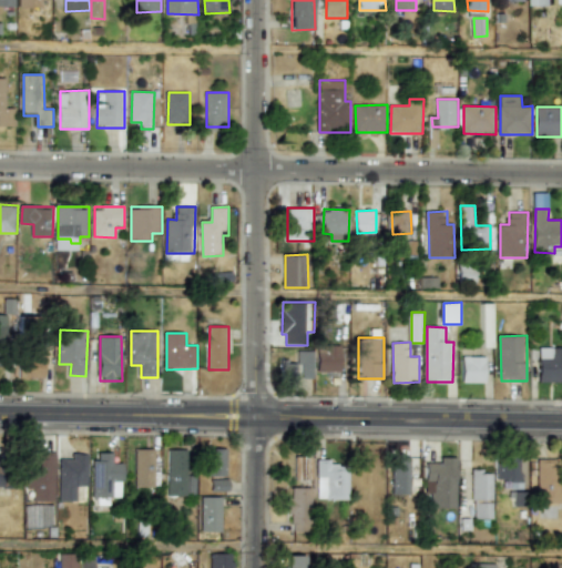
[(320,346),(319,372),(344,372),(345,346),(320,346)]
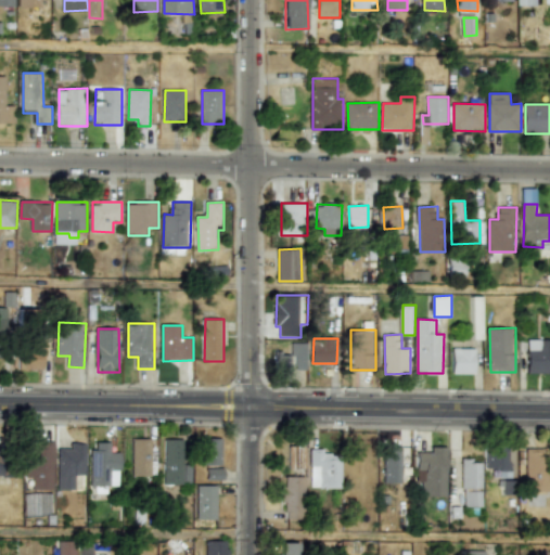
[(549,340),(529,339),(529,373),(549,374),(549,340)]
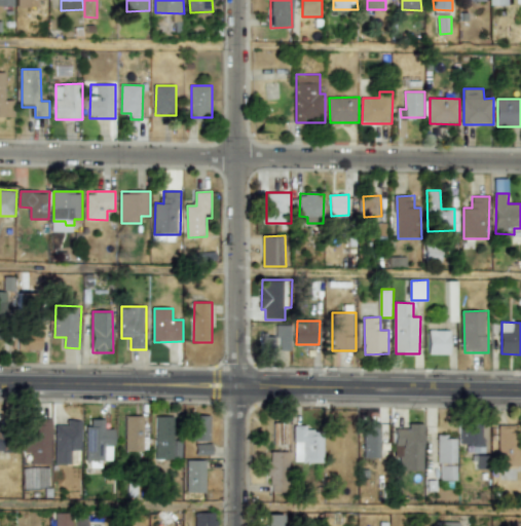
[(293,351),(293,325),(282,325),(282,351),(293,351)]
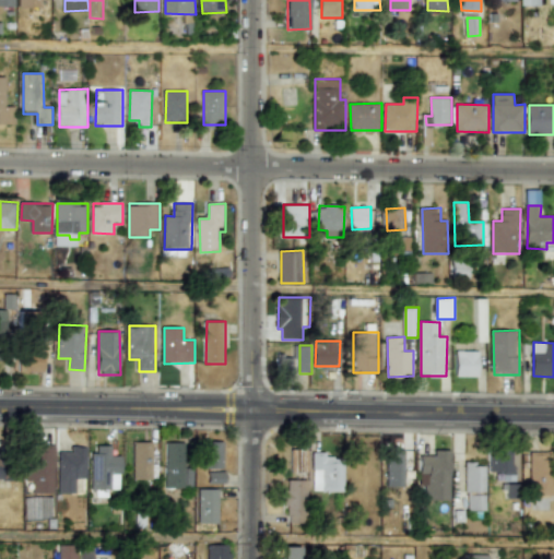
[(458,376),(481,377),(481,352),(458,351),(458,376)]
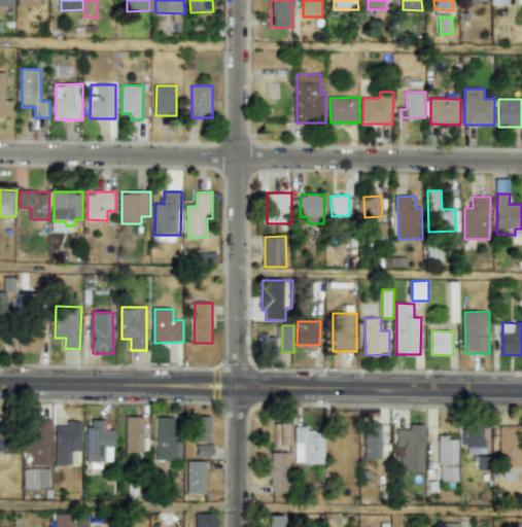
[(43,351),(44,332),(20,332),(20,351),(43,351)]
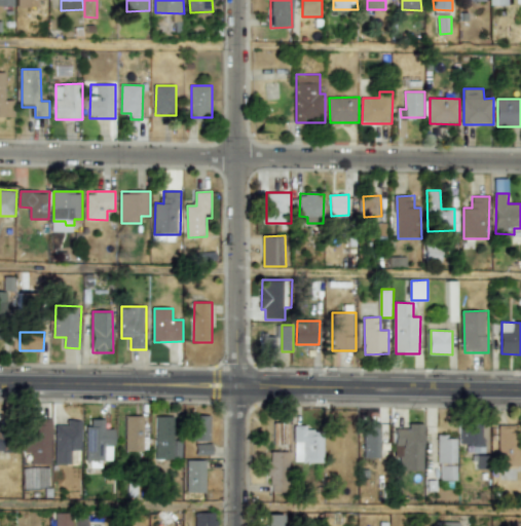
[(276,336),(263,336),(263,353),(276,353),(276,336)]
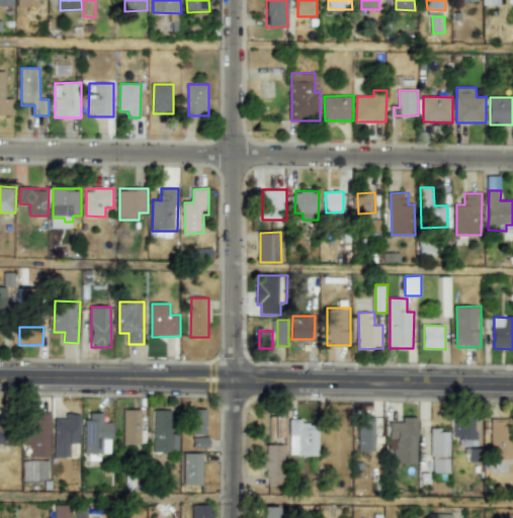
[(143,410),(124,410),(125,444),(143,444),(143,410)]
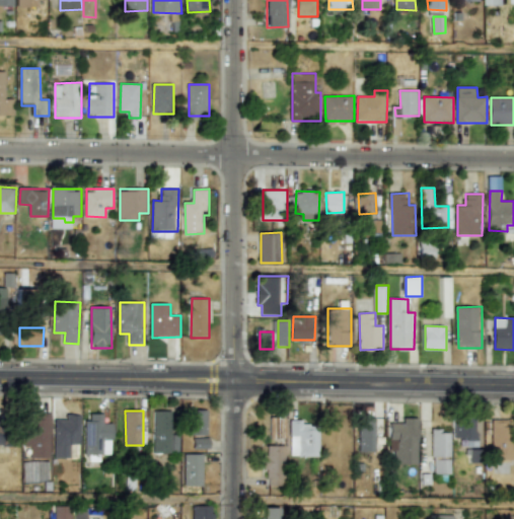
[(156,453),(181,452),(181,434),(173,434),(173,411),(155,411),(156,453)]
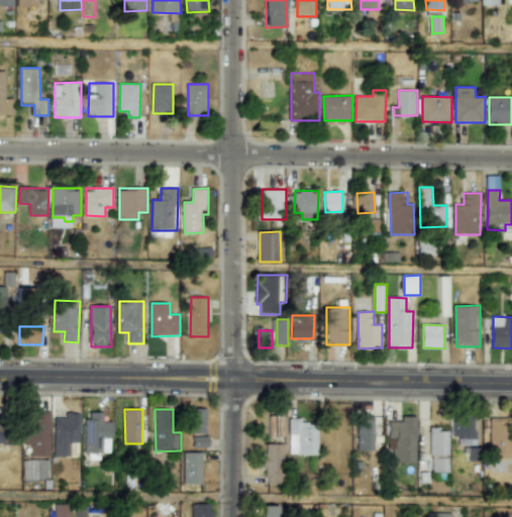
[(207,409),(189,409),(188,433),(207,433),(207,409)]
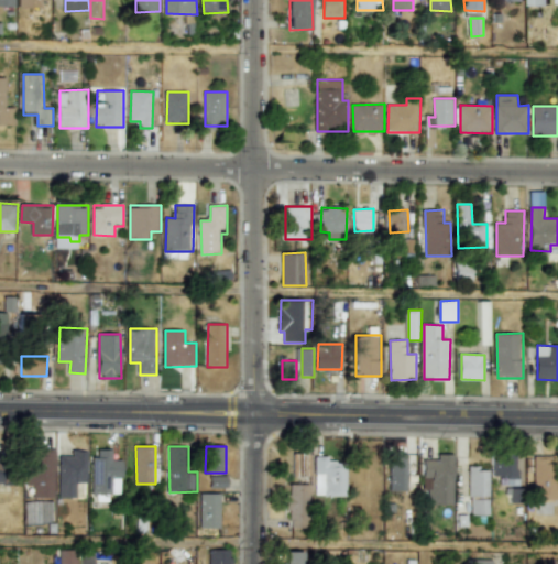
[(57,498),(57,449),(29,451),(30,486),(35,486),(35,498),(57,498)]
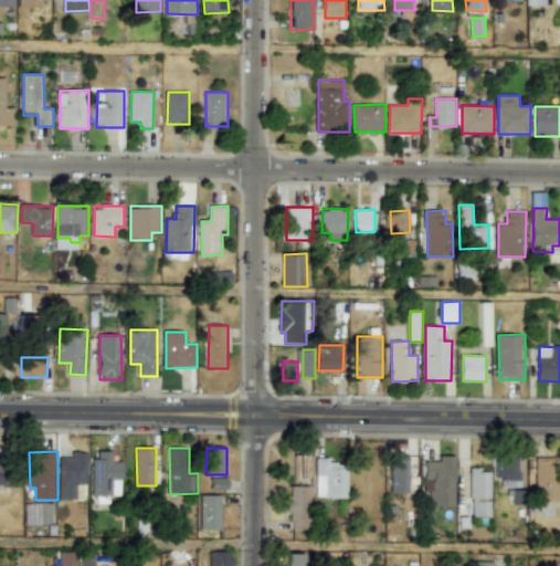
[(95,495),(124,495),(125,461),(115,461),(115,451),(96,451),(95,495)]
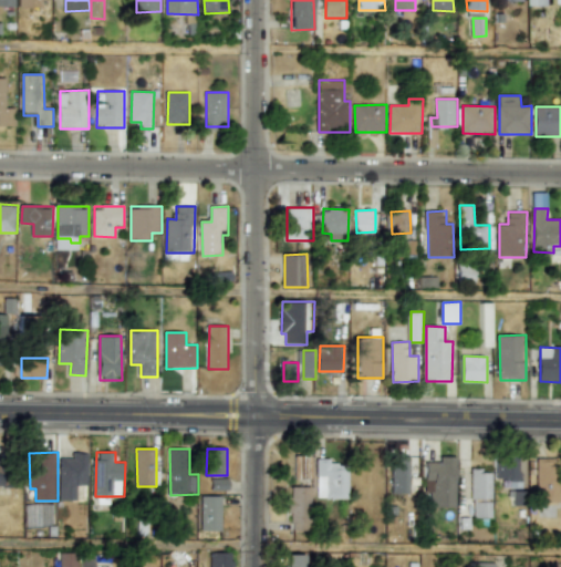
[(80,500),(79,485),(90,485),(90,453),(74,453),(75,457),(61,459),(62,501),(80,500)]
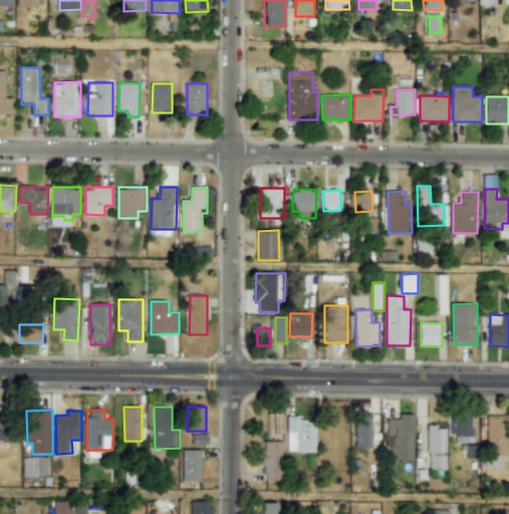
[(452,434),(465,434),(465,442),(474,442),(473,412),(452,413),(452,434)]
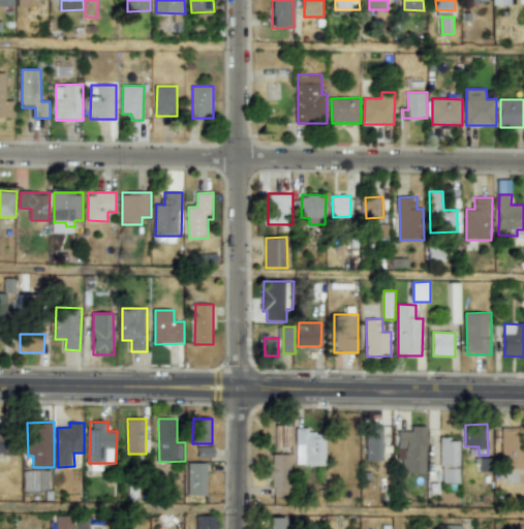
[(277,425),(277,446),(291,447),(293,426),(277,425)]
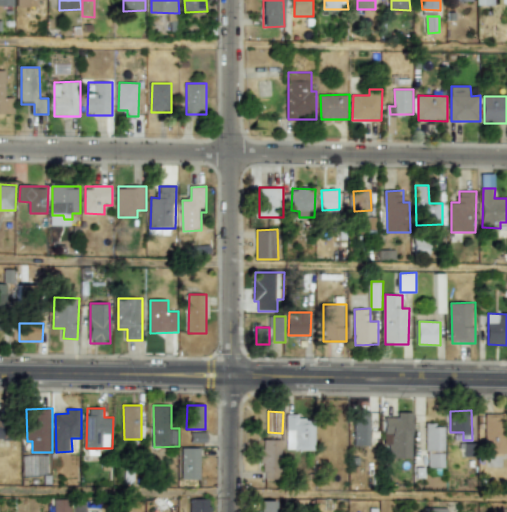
[(372,412),(356,412),(355,446),(371,446),(372,412)]
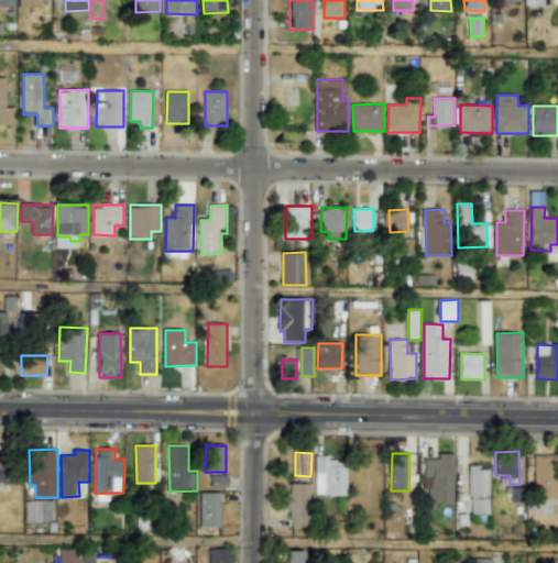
[(456,453),(439,453),(438,459),(425,459),(424,489),(429,489),(429,504),(455,504),(456,453)]
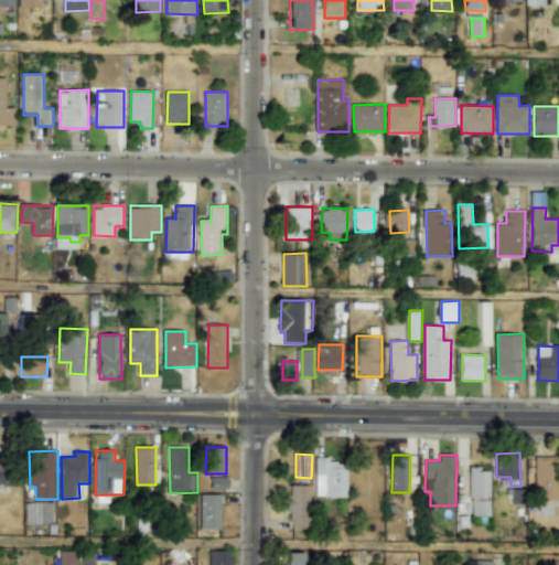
[(558,456),(536,457),(537,501),(558,501),(558,456)]
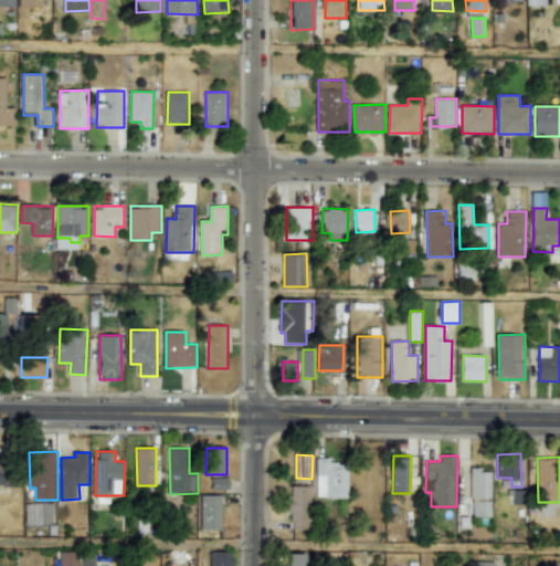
[(350,496),(349,460),(317,461),(318,498),(350,496)]
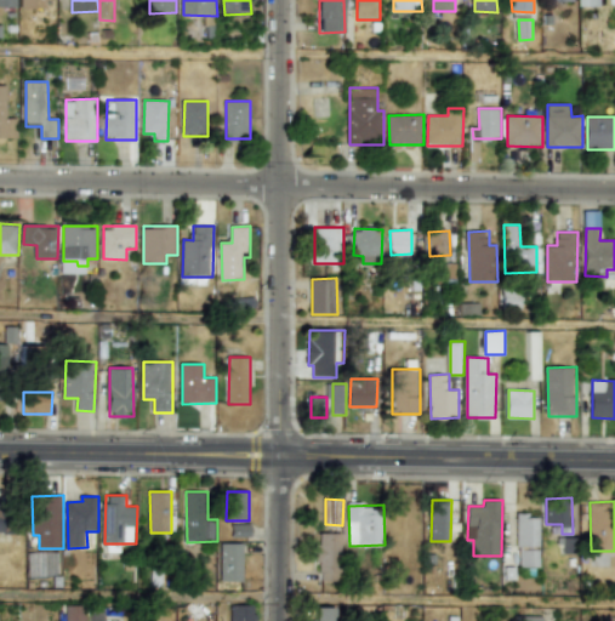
[(541,568),(542,518),(530,518),(530,513),(520,513),(519,567),(541,568)]
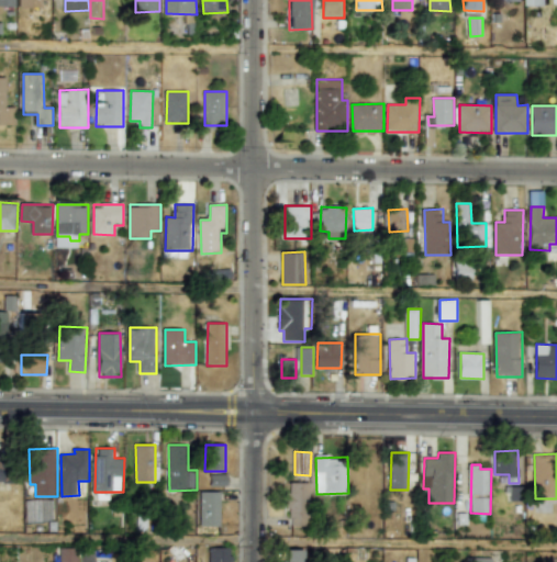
[(212,474),(211,485),(229,486),(229,475),(212,474)]
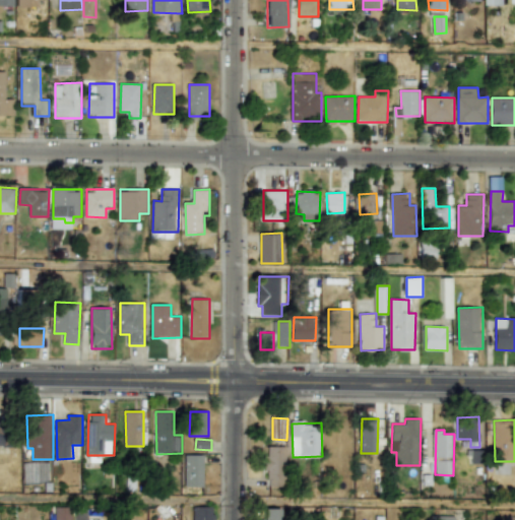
[(267,488),(285,488),(286,447),(268,446),(267,488)]
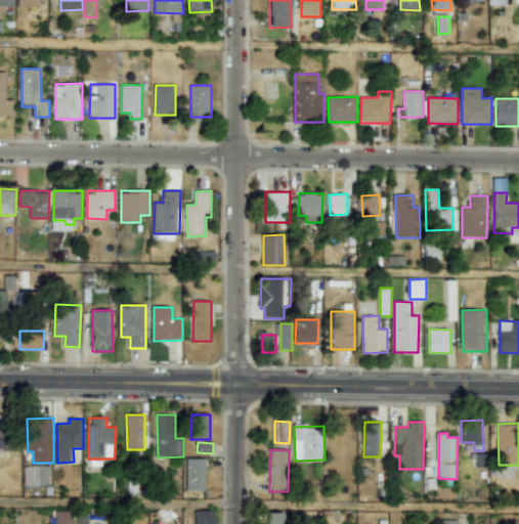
[(187,490),(207,490),(207,459),(188,459),(187,490)]
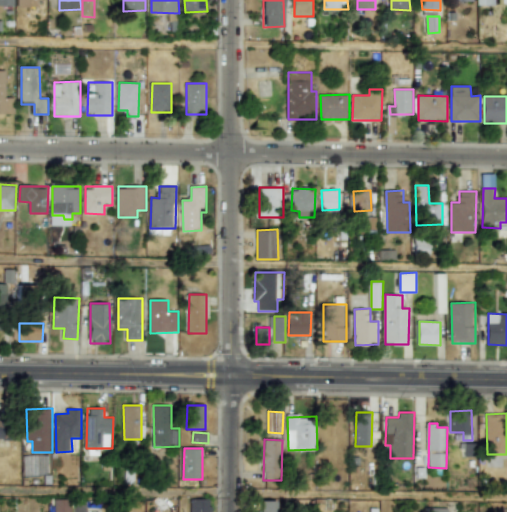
[(27,475),(51,475),(50,455),(27,456),(27,475)]
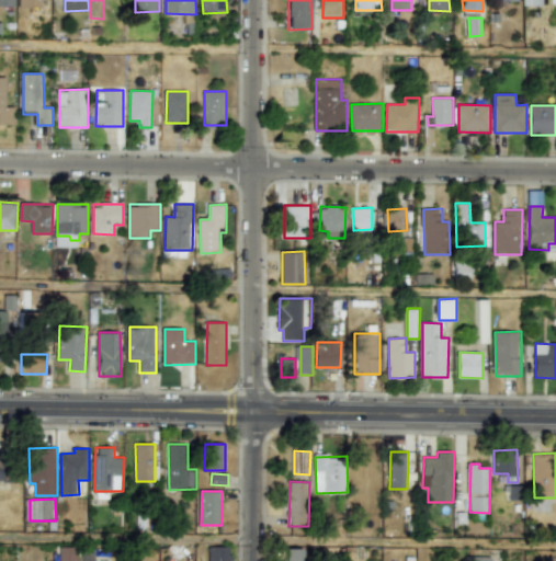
[(59,547),(59,560),(80,560),(80,547),(59,547)]
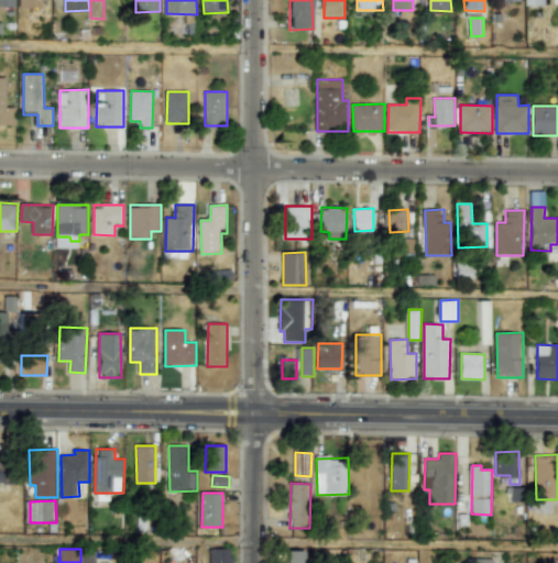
[(233,562),(233,549),(211,549),(211,562),(233,562)]
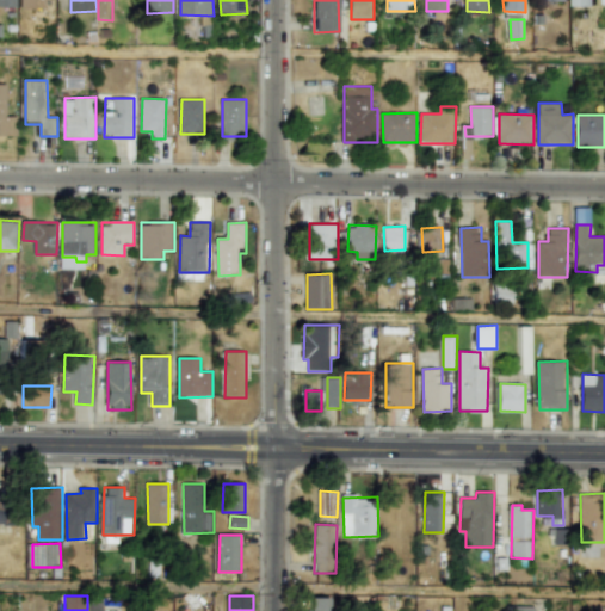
[(331,610),(331,598),(313,598),(312,610),(331,610)]
